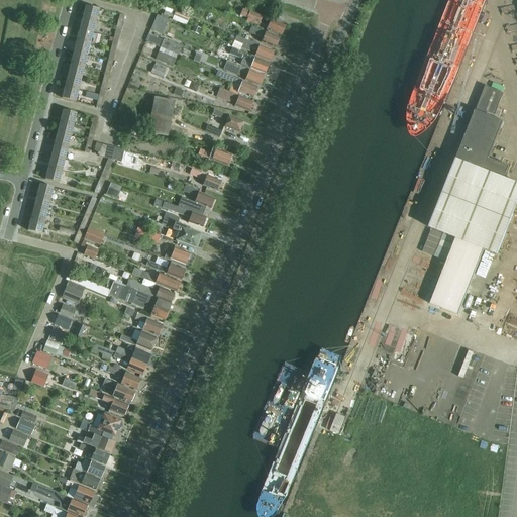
[(86,6),(83,18),(96,21),(99,9),(86,6)]
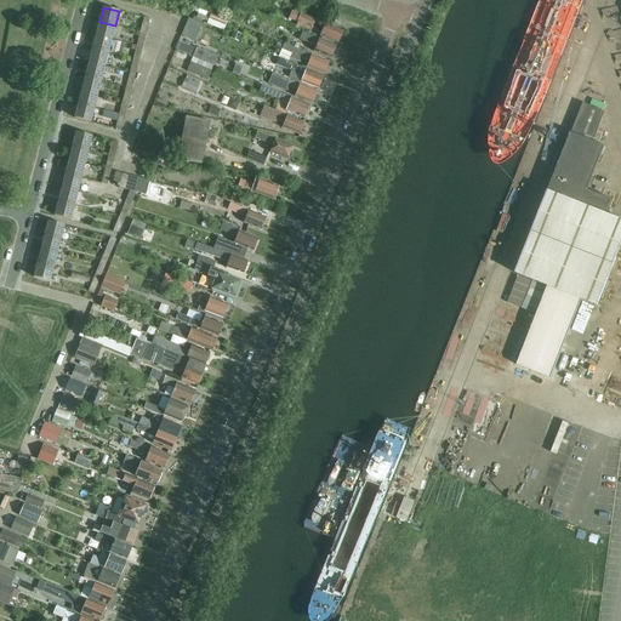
[(223,32),(227,22),(210,15),(208,13),(199,10),(197,18),(204,21),(208,22),(206,24),(223,32)]
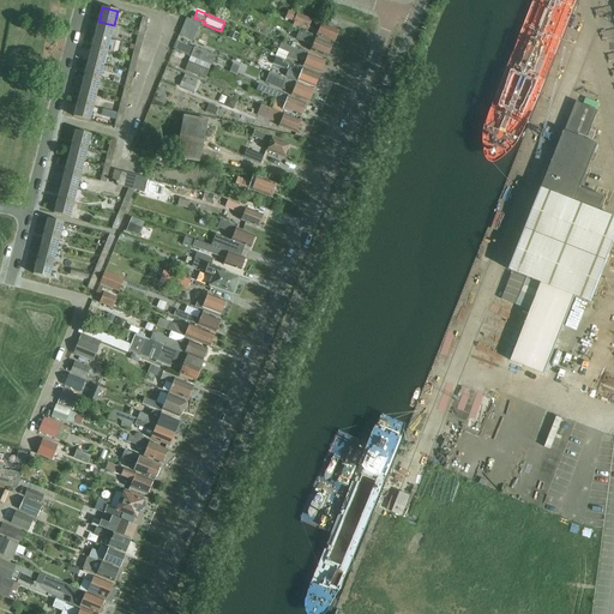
[(308,29),(318,31),(315,36),(332,43),(338,31),(288,11),(286,19),(293,22),(293,24),(294,24),(293,28),(295,29),(296,28),(307,32),(308,29)]
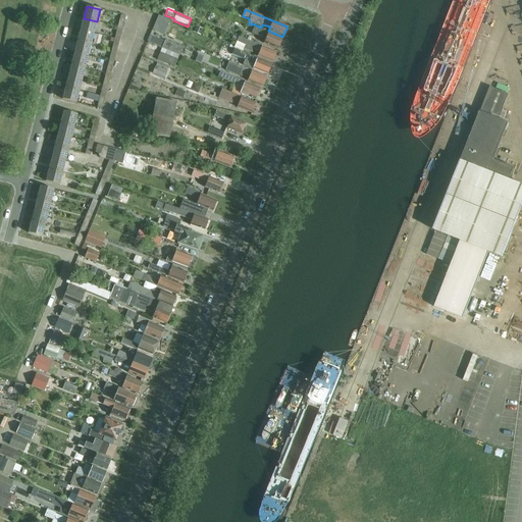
[(278,20),(285,23),(289,16),(281,13),(278,20)]
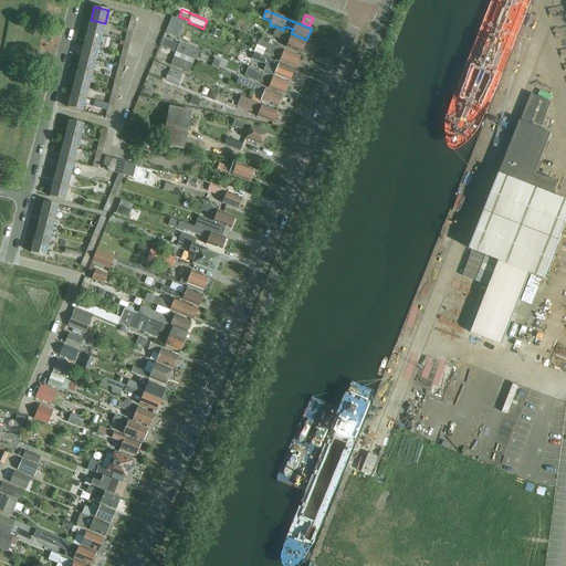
[(130,17),(127,29),(134,31),(137,18),(130,17)]
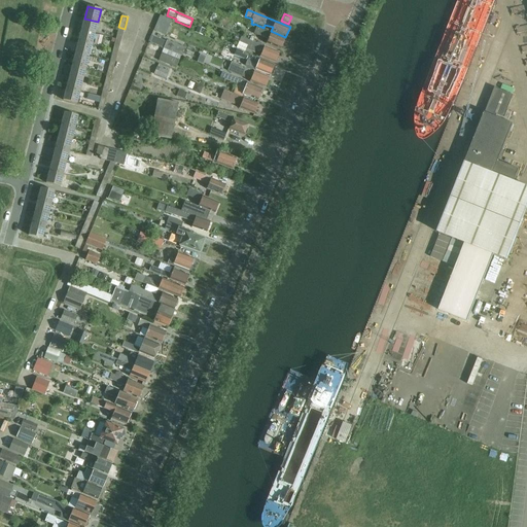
[(159,21),(169,26),(171,23),(172,20),(161,15),(159,21)]
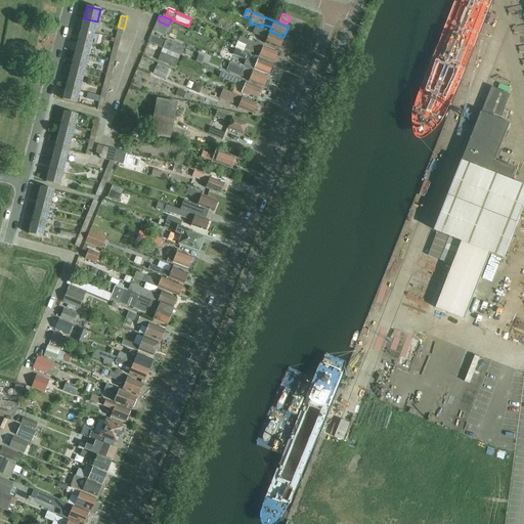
[(84,18),(81,30),(95,33),(97,22),(84,18)]
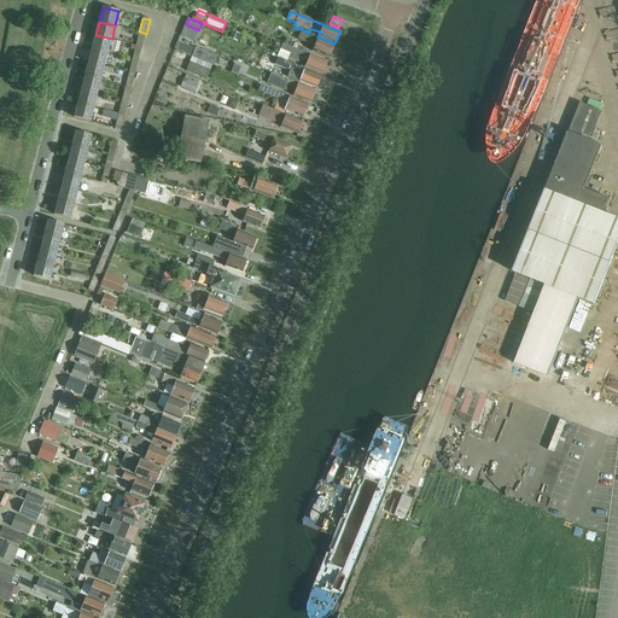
[(313,51),(328,58),(333,46),(302,31),(298,39),(315,46),(313,51)]
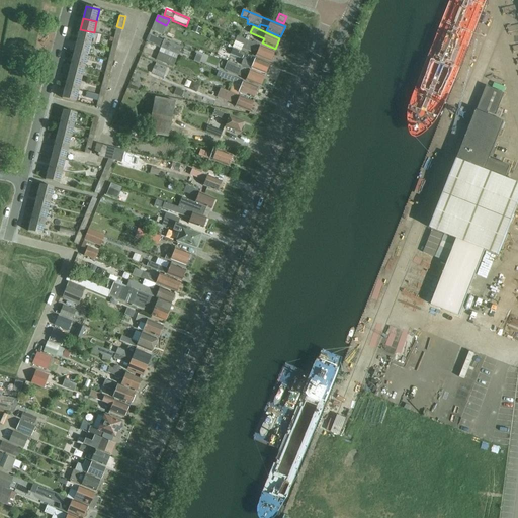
[(80,29),(77,40),(91,44),(94,32),(80,29)]
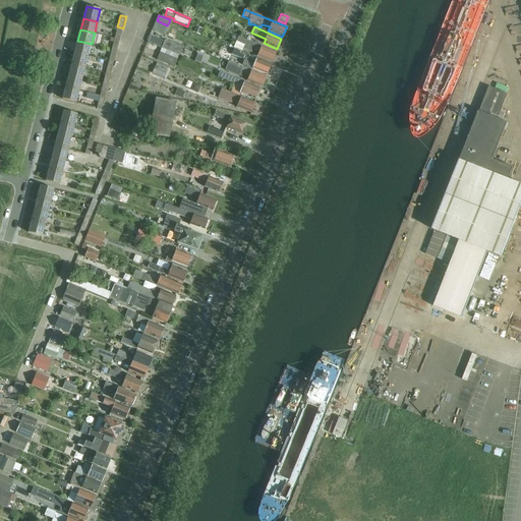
[(231,40),(235,41),(246,46),(244,49),(252,52),(253,48),(259,51),(257,56),(272,62),(276,52),(233,35),(231,40)]
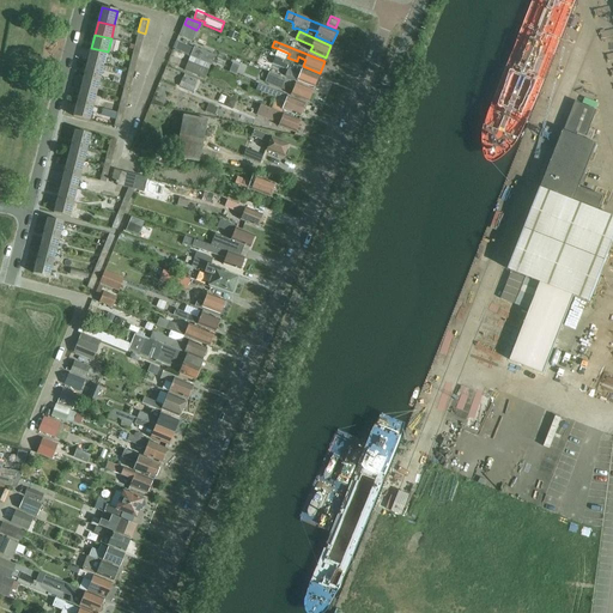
[(91,48),(87,61),(104,66),(108,52),(91,48)]
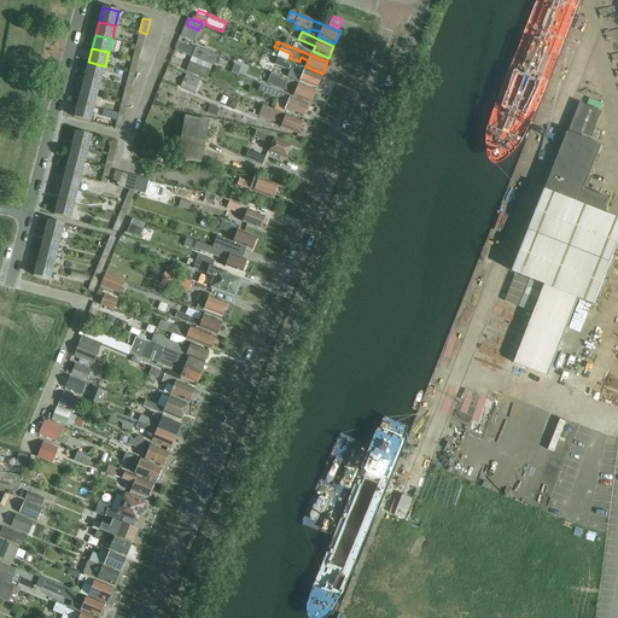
[(192,58),(213,66),(216,58),(196,48),(192,58)]
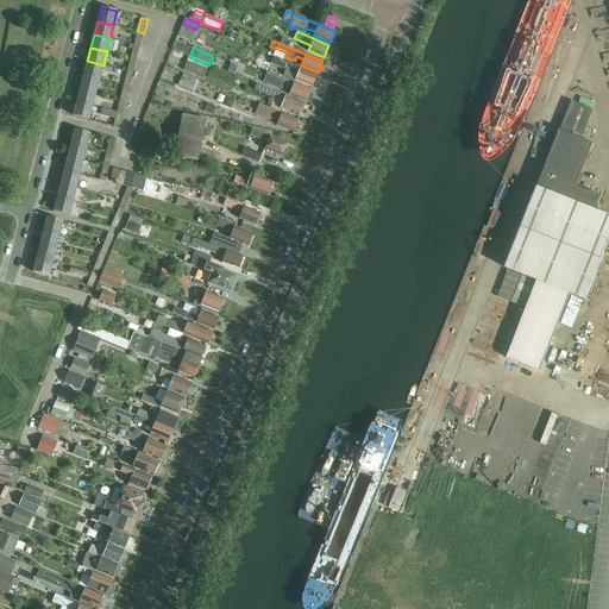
[(131,57),(127,71),(133,73),(137,60),(131,57)]
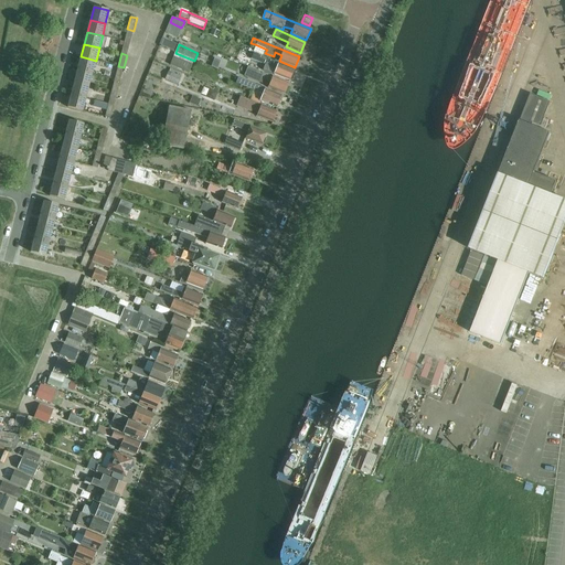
[(253,53),(251,59),(265,65),(263,71),(289,81),(294,70),(287,67),(253,53)]
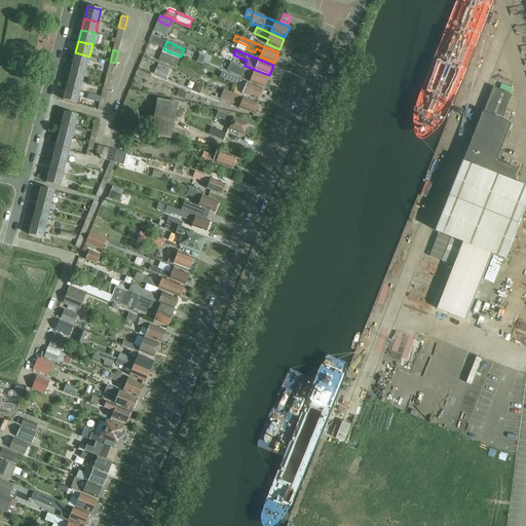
[(75,52),(72,65),(86,68),(89,57),(75,52)]
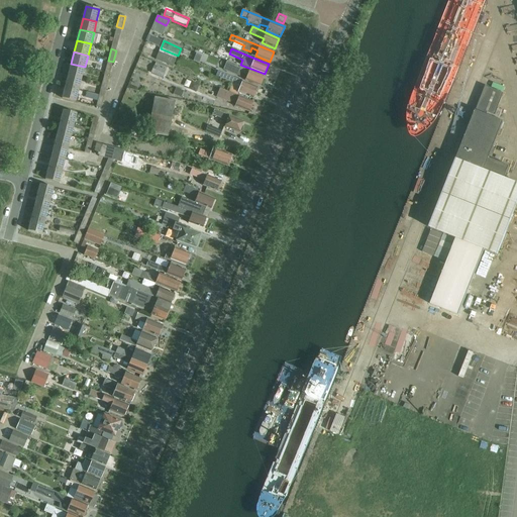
[(159,53),(156,60),(173,67),(176,60),(159,53)]
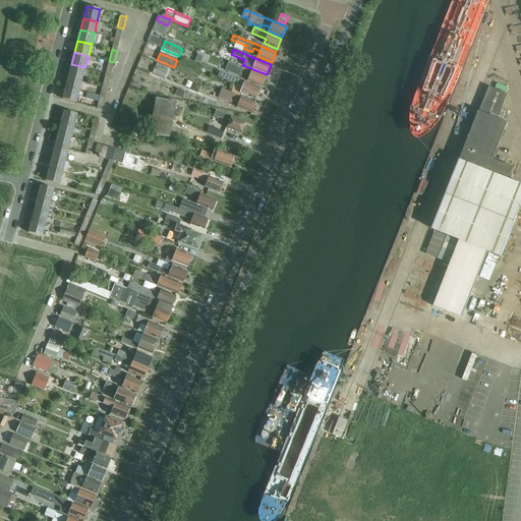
[(109,61),(106,72),(111,74),(114,62),(109,61)]
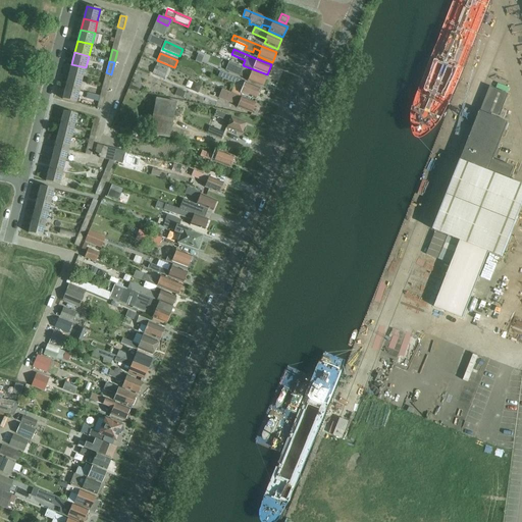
[(243,76),(244,73),(250,75),(248,81),(262,87),(266,76),(228,61),(225,70),(243,76)]
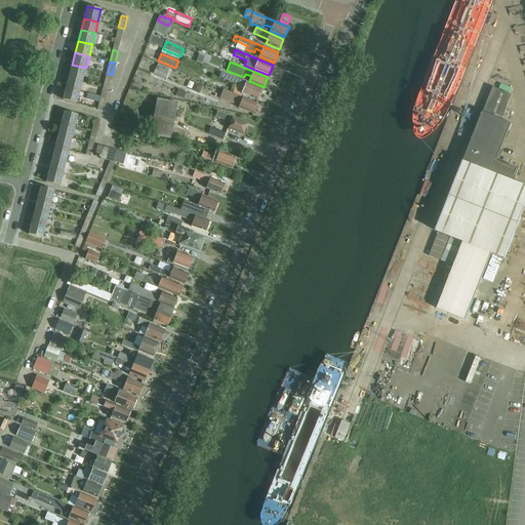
[(72,65),(69,76),(83,80),(86,68),(72,65)]
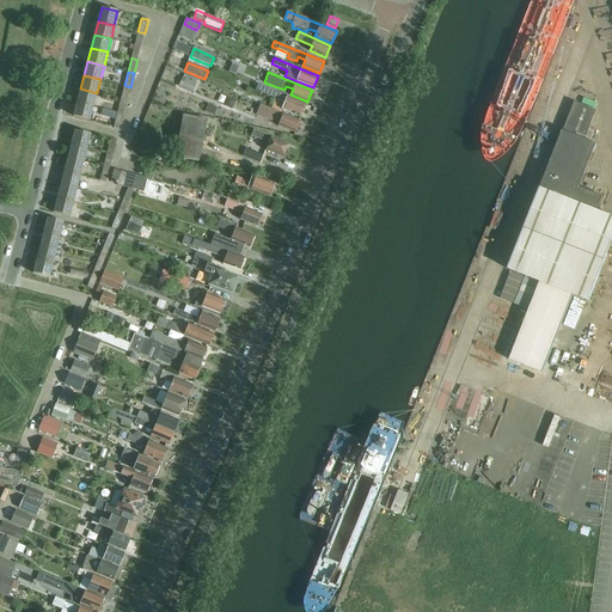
[(182,77),(178,85),(191,91),(195,83),(182,77)]
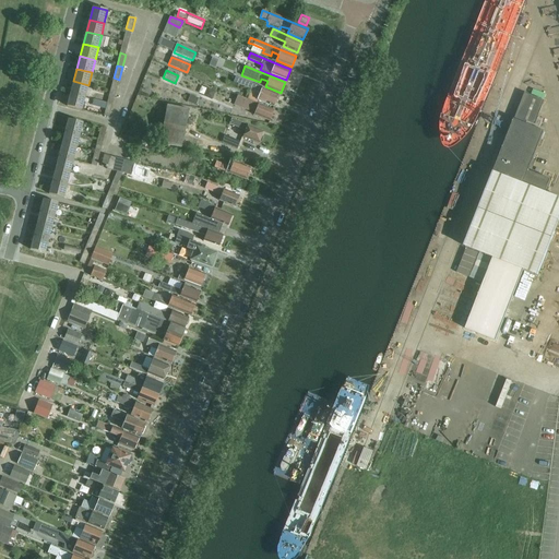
[(114,78),(110,91),(116,92),(119,80),(114,78)]
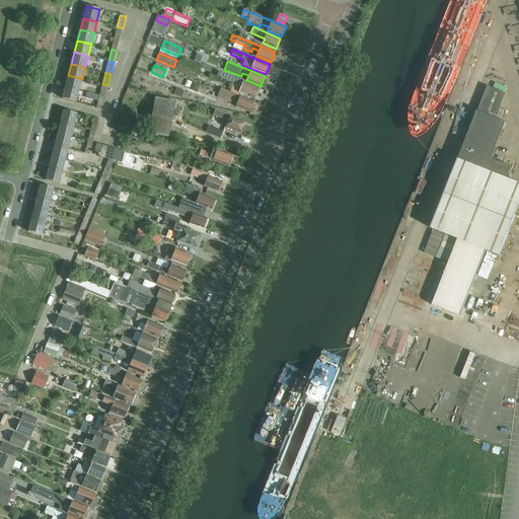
[(218,72),(216,77),(221,79),(227,81),(233,84),(229,92),(237,96),(238,93),(249,97),(253,99),(254,98),(256,98),(256,97),(257,94),(256,92),(258,88),(229,76),(223,74),(218,72)]
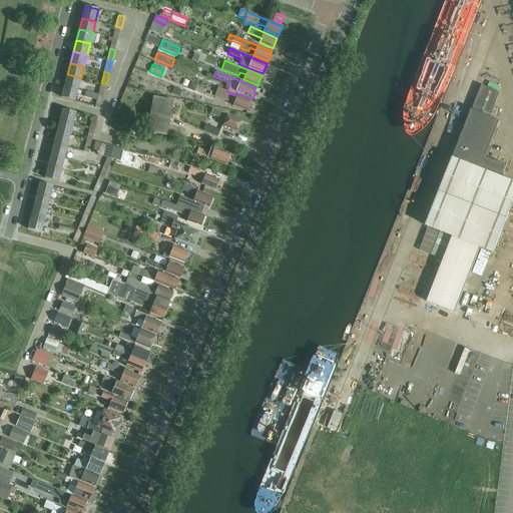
[(67,74),(64,85),(78,89),(81,78),(67,74)]
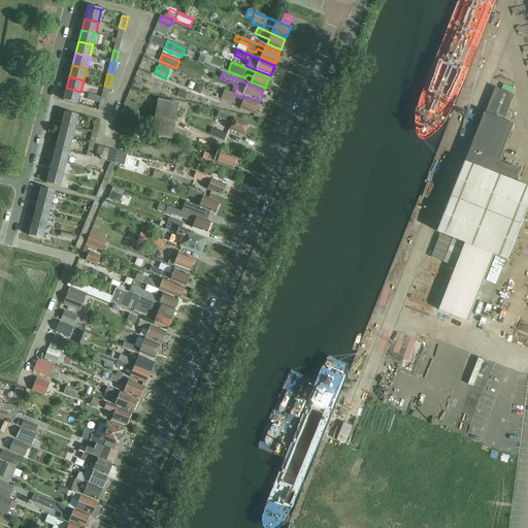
[(104,86),(101,97),(106,98),(109,87),(104,86)]
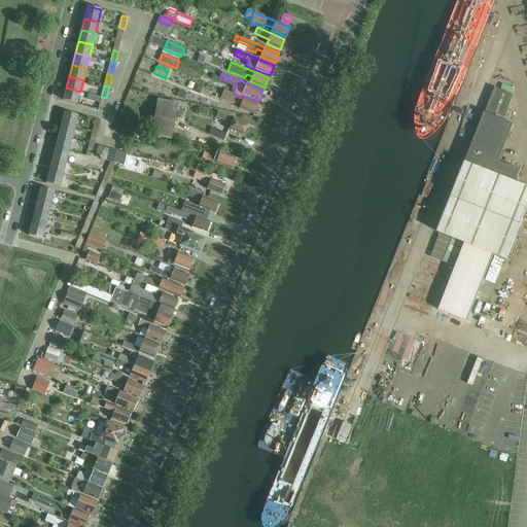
[(80,92),(66,88),(63,100),(77,104),(80,92)]
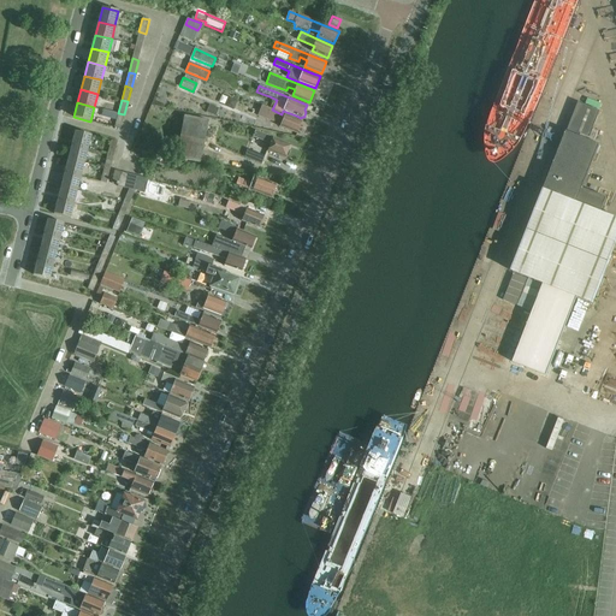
[(513,362),(546,375),(578,297),(593,304),(615,244),(615,218),(600,213),(606,199),(582,189),(599,146),(588,141),(600,112),(579,104),(567,132),(511,272),(544,284),(513,362)]
